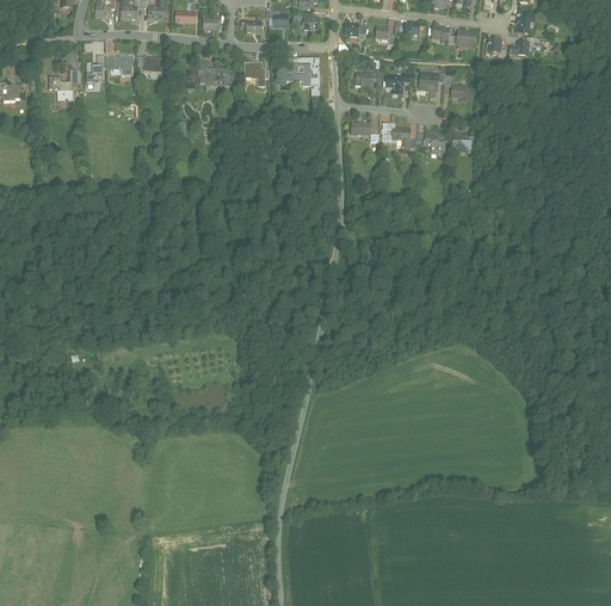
[(96,17),(110,18),(110,8),(111,6),(104,6),(104,10),(103,8),(103,0),(97,0),(97,4),(96,4),(96,17)]
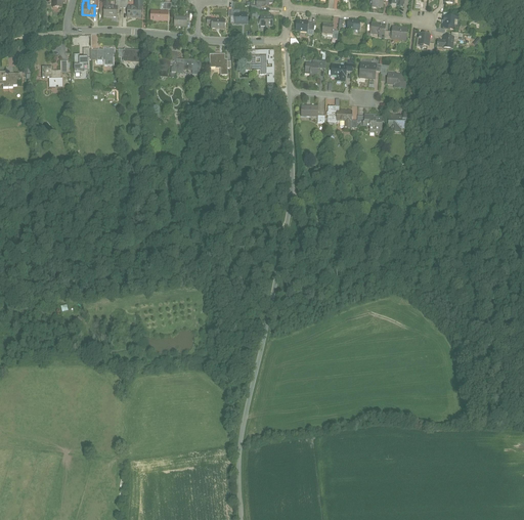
[(116,4),(113,4),(113,5),(110,5),(111,0),(102,0),(102,5),(103,5),(103,15),(118,16),(118,6),(118,4),(116,4)]
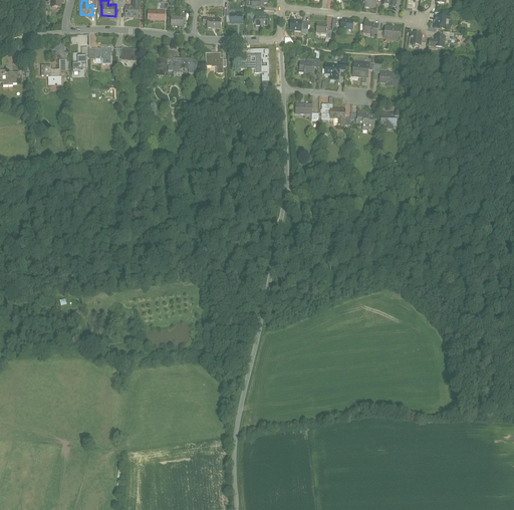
[(124,16),(139,17),(140,0),(132,0),(132,4),(124,3),(124,7),(124,16)]
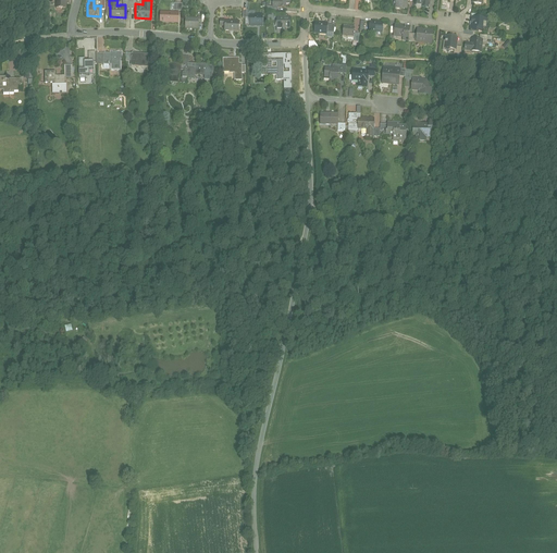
[(160,21),(178,21),(178,10),(160,9),(160,21)]
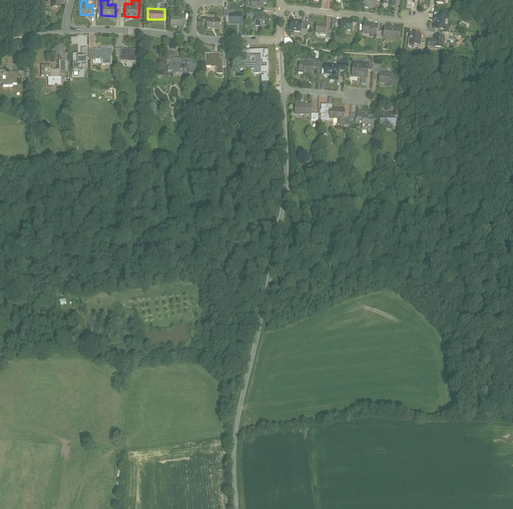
[(240,22),(240,11),(228,11),(228,14),(228,21),(228,22),(240,22)]
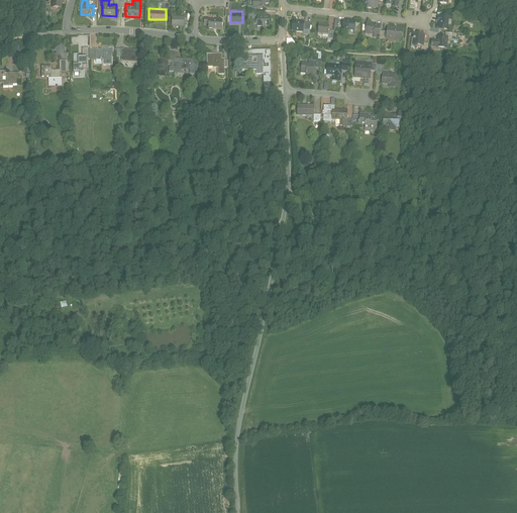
[(183,25),(184,17),(187,17),(187,13),(184,13),(184,15),(172,14),(172,24),(183,25)]
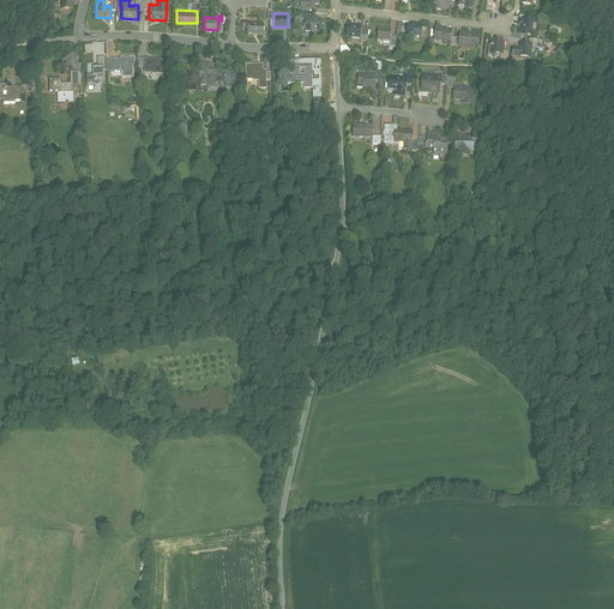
[(318,30),(318,16),(312,16),(304,16),(304,17),(304,30),(318,30)]
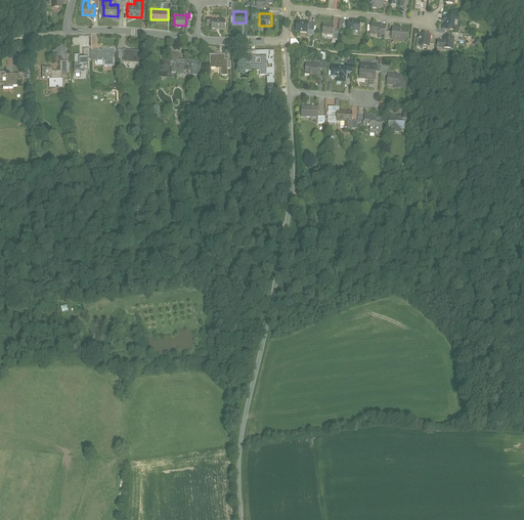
[(457,14),(442,13),(440,26),(443,26),(443,27),(456,29),(457,14)]
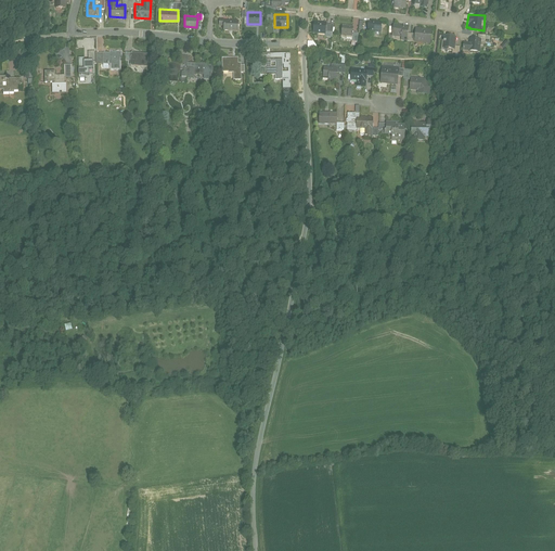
[(219,24),(223,24),(223,28),(236,29),(237,18),(223,17),(224,16),(219,16),(219,24)]
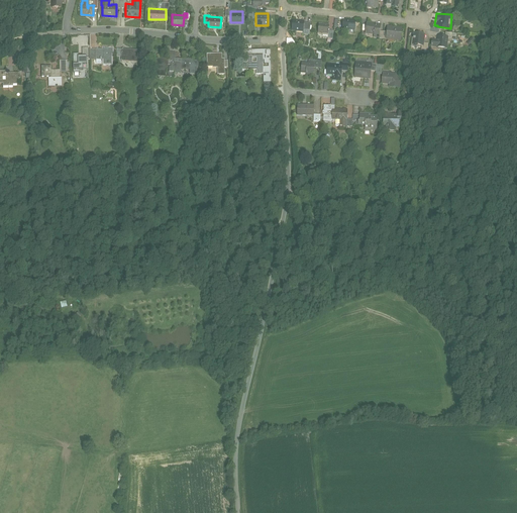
[(353,19),(342,17),(341,27),(352,28),(353,19)]
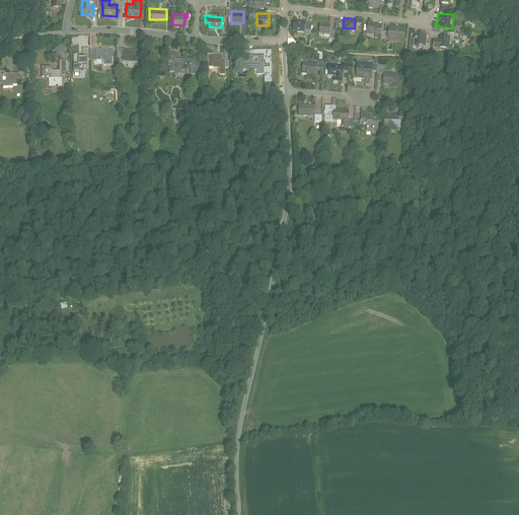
[(304,19),(293,18),(293,21),(291,21),(291,28),(303,29),(303,20),(304,19)]
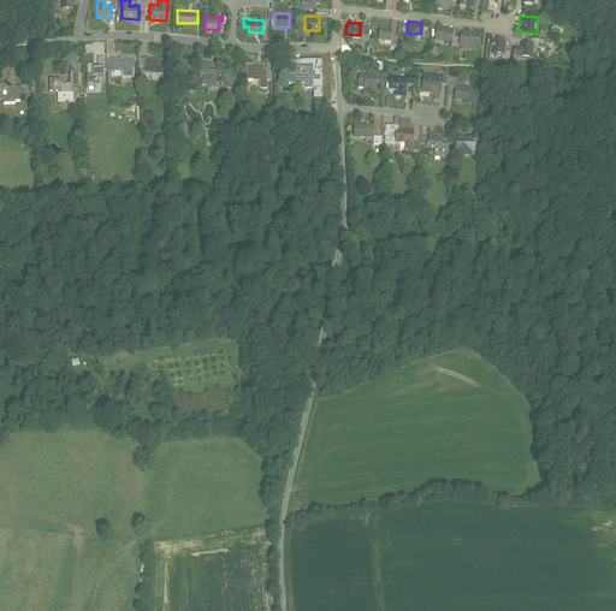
[(452,27),(436,24),(433,37),(444,39),(443,42),(450,42),(451,35),(452,27)]
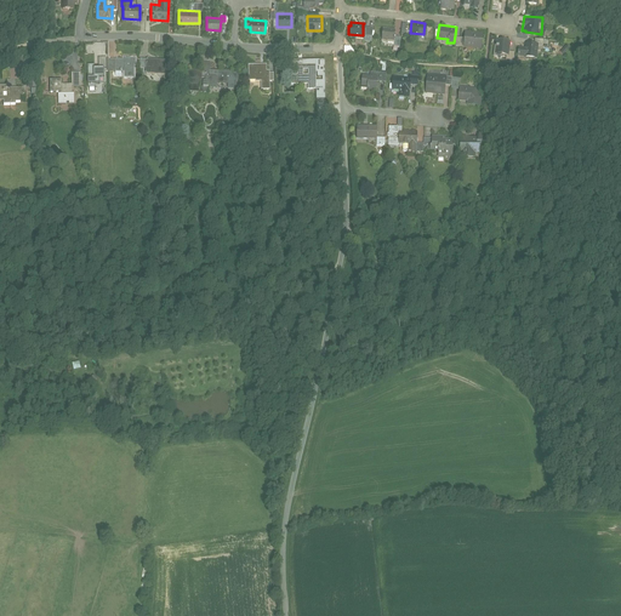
[(394,27),(380,26),(379,38),(393,39),(393,34),(394,27)]
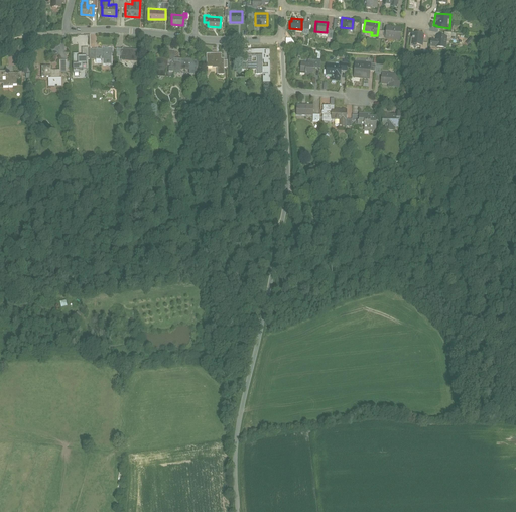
[(385,29),(384,36),(398,38),(400,25),(385,23),(385,29)]
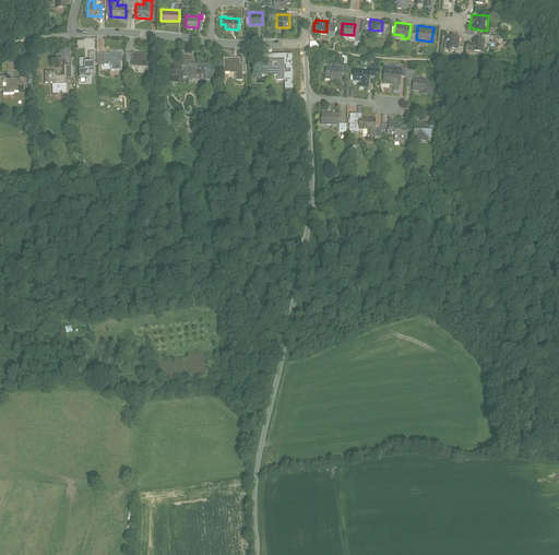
[(459,35),(445,33),(444,46),(454,48),(456,48),(458,44),(459,35)]
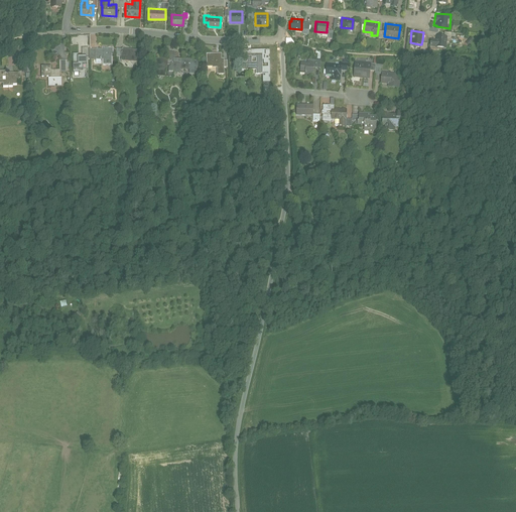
[(444,46),(445,34),(435,33),(434,37),(430,37),(429,44),(434,44),(434,45),(444,46)]
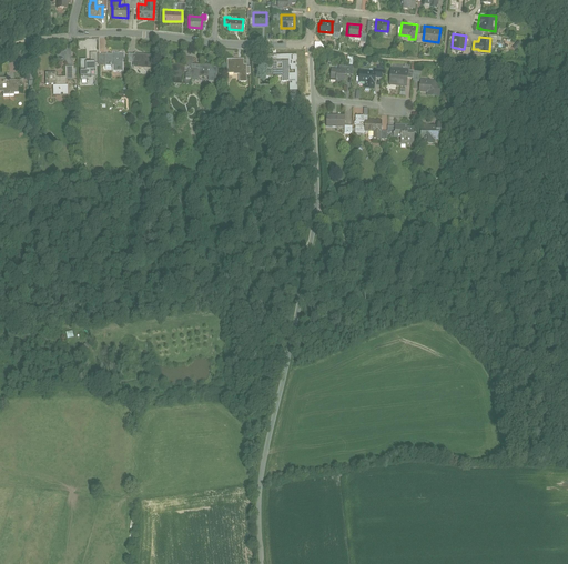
[(112,70),(123,69),(123,58),(124,58),(124,52),(112,52),(112,53),(105,53),(105,52),(98,52),(98,64),(110,64),(110,63),(112,63),(112,70)]
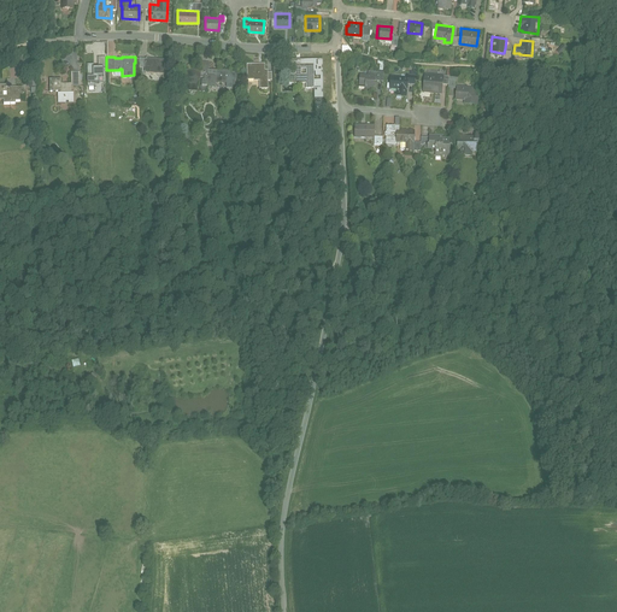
[(139,65),(145,66),(145,71),(163,72),(164,58),(145,57),(145,58),(139,57),(139,65)]
